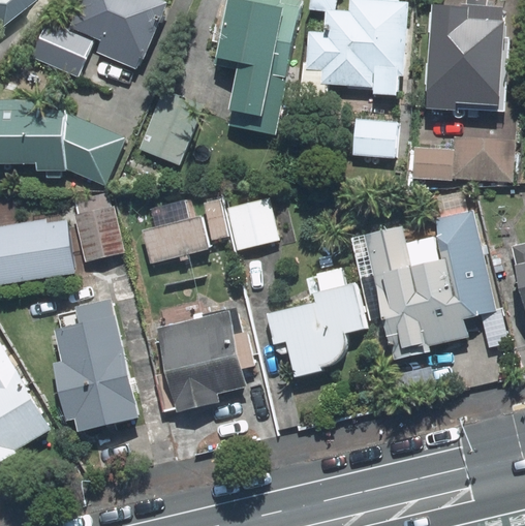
[(0,21),(27,0),(0,0),(0,21)]
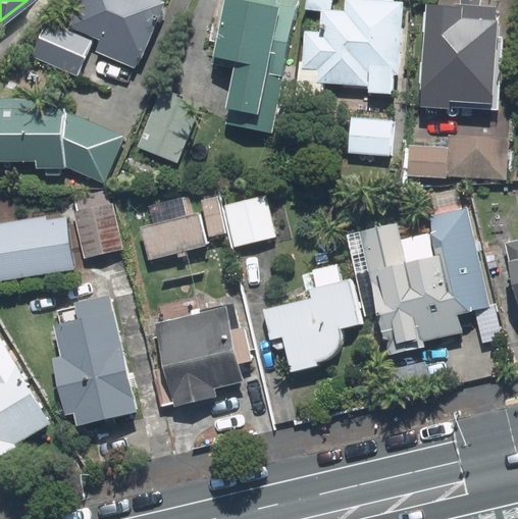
[(95,52),(134,68),(138,57),(142,58),(166,2),(161,0),(83,0),(71,29),(100,41),(95,52)]
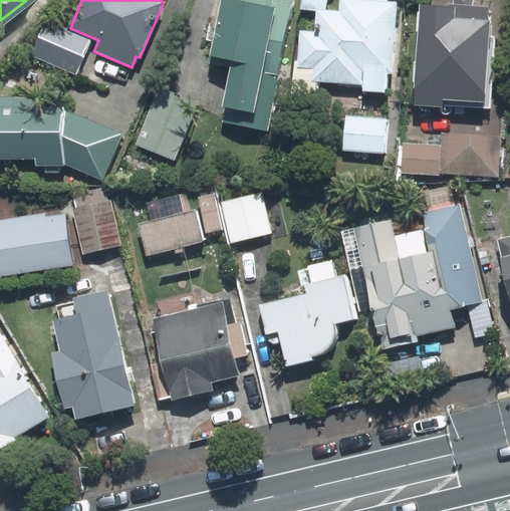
[(220,0),(209,63),(233,68),(222,122),(268,131),(293,0),(220,0)]
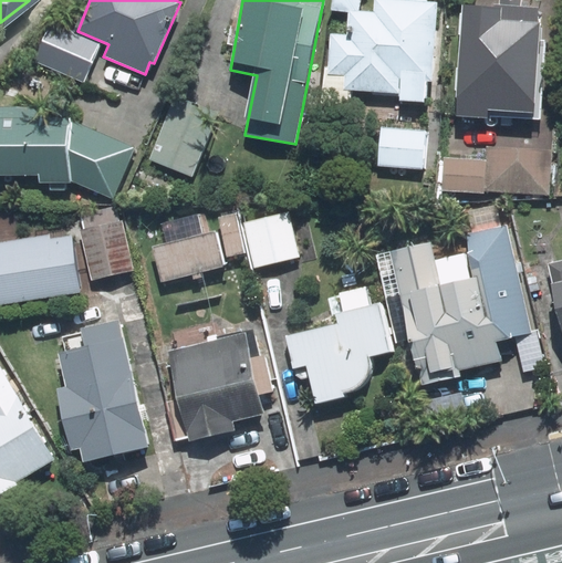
[(343,90),(368,91),(367,92),(402,94),(401,101),(426,103),(426,96),(432,96),(437,1),(416,0),(374,0),(374,11),(347,10),(346,34),(330,33),(328,73),(343,74),(343,90)]
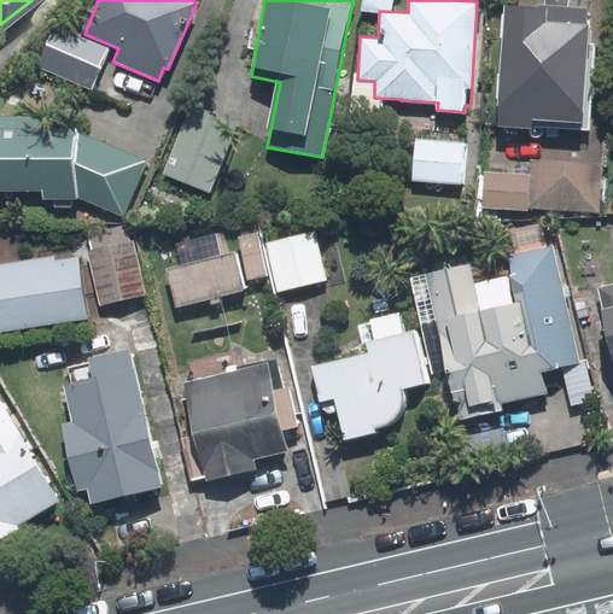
[(362,0),(362,7),(392,10),(393,0),(362,0)]
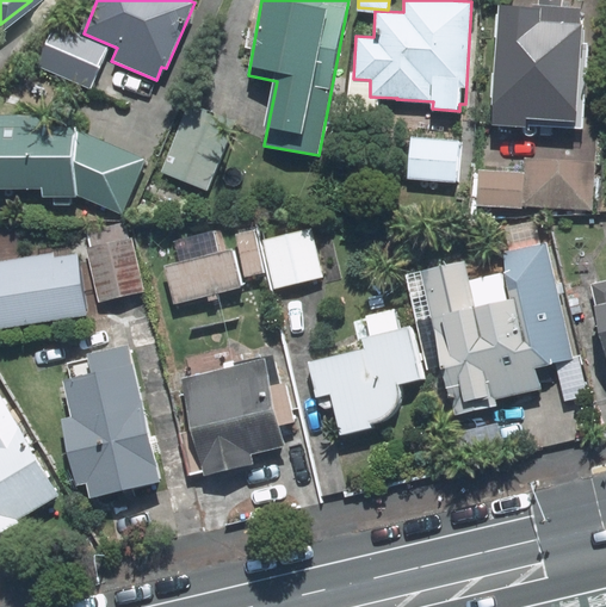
[(530,119),(580,123),(587,10),(533,6),(533,8),(501,6),(494,125),(529,128),(530,119)]
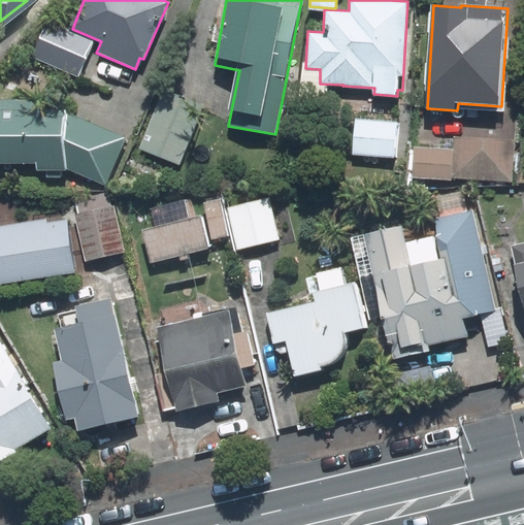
[(77,76),(91,40),(45,23),(32,59),(77,76)]
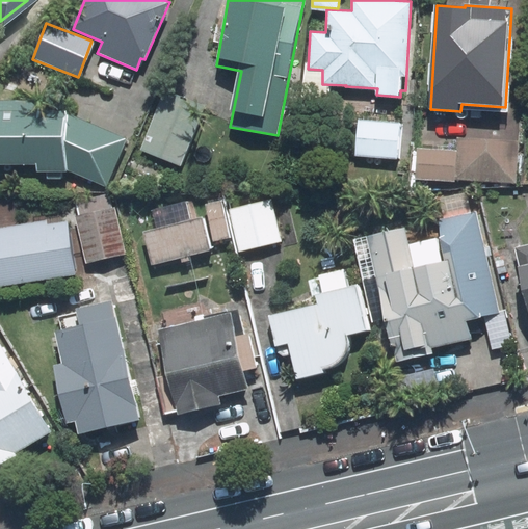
[(204,106),(163,89),(139,149),(180,165),(204,106)]
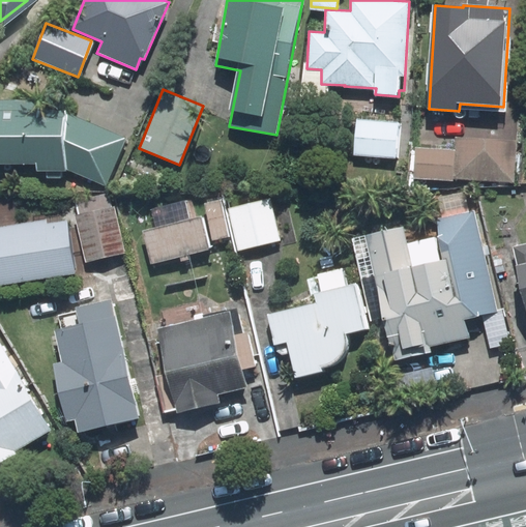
[(66,172),(66,171),(105,186),(125,138),(67,114),(67,100),(0,99),(0,163),(37,164),(37,171),(66,172)]
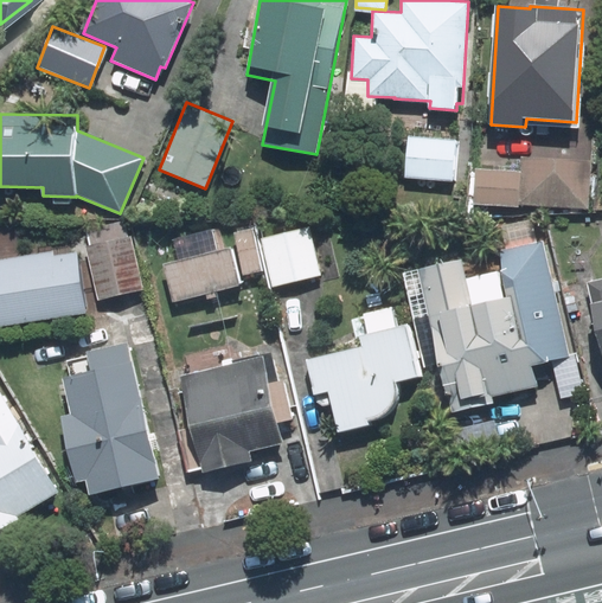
[(452,181),(455,140),(405,135),(402,178),(452,181)]
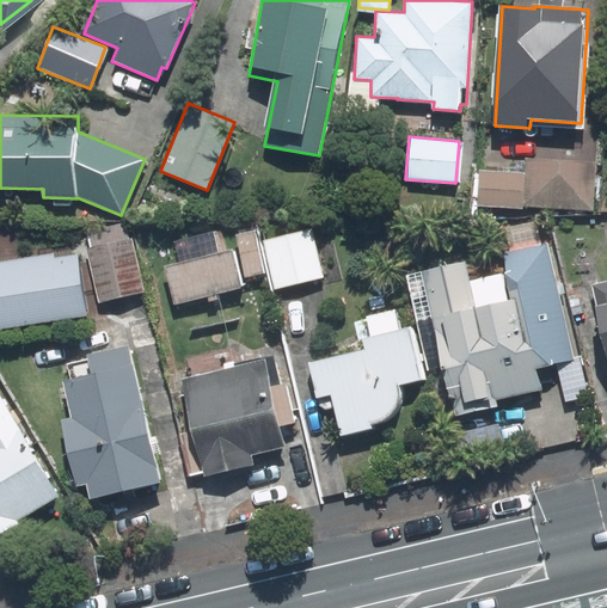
[(525,158),(523,172),(479,170),(477,206),(522,208),(522,204),(593,209),(596,163),(525,158)]
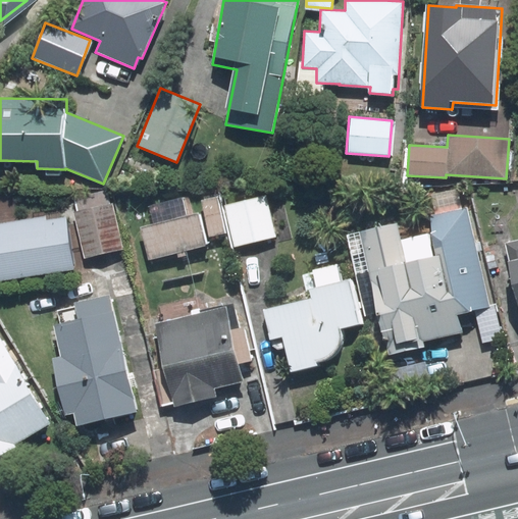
[(275,236),(265,195),(223,205),(234,246),(275,236)]
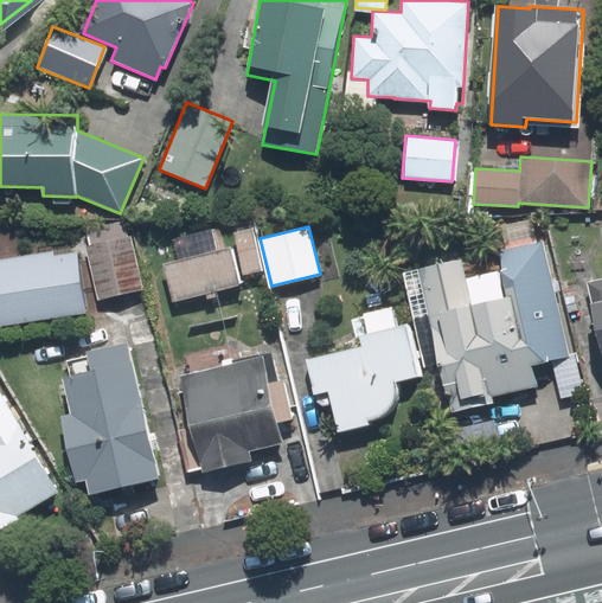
[(251,228),(232,231),(241,275),(260,271),(251,228)]
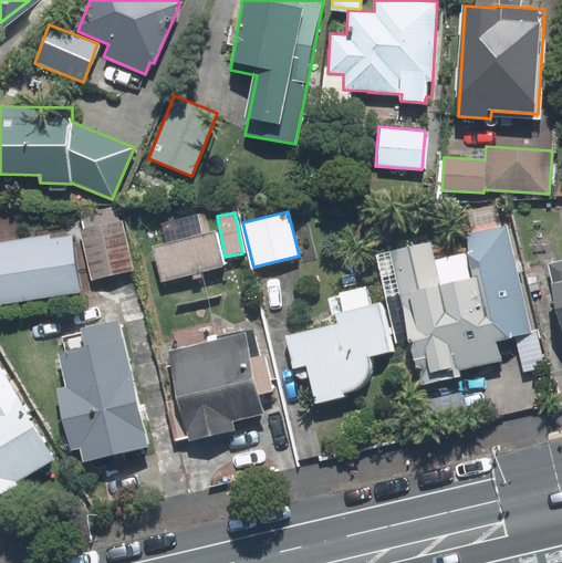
[(133,270),(122,220),(80,229),(91,279),(133,270)]
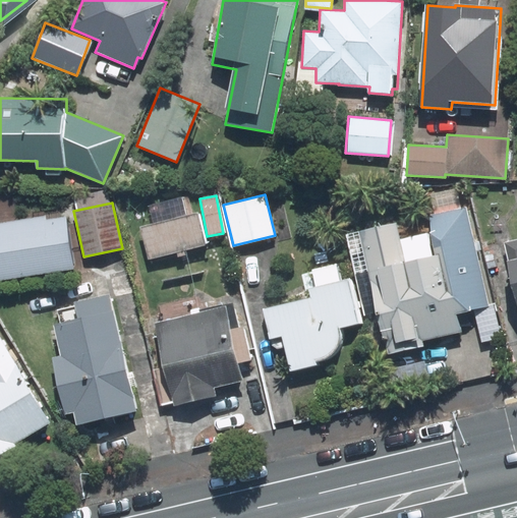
[(492,303),(469,204),(428,213),(440,263),(409,270),(406,256),(368,266),(388,351),(426,343),(425,338),(463,330),(459,311),(492,303)]
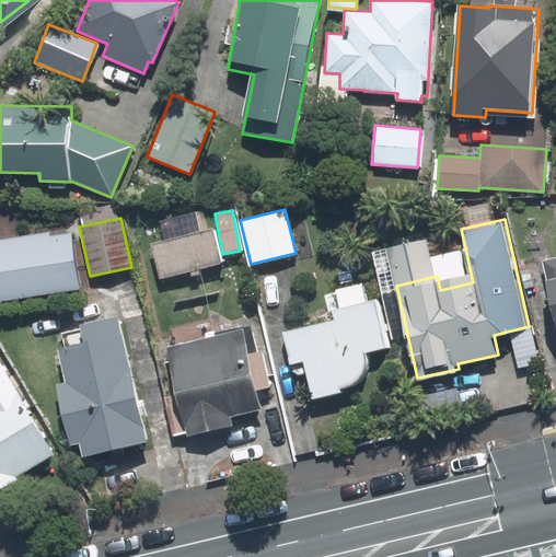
[(222,264),(212,228),(151,244),(160,279),(222,264)]
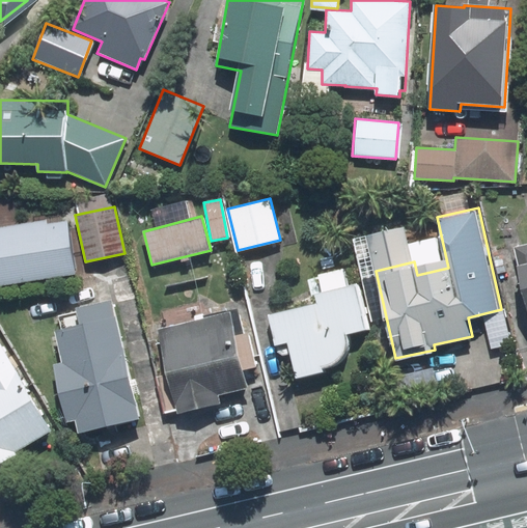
[(0,285),(76,275),(67,221),(48,223),(47,220),(0,226),(0,285)]
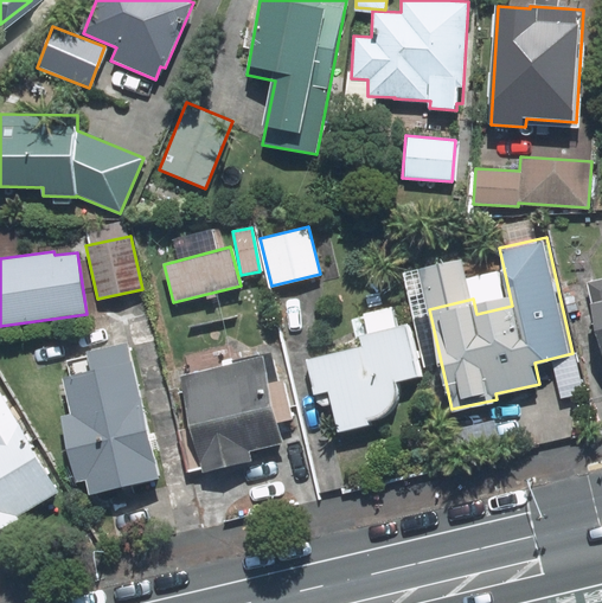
[(601,300),(591,302),(601,345),(601,300)]
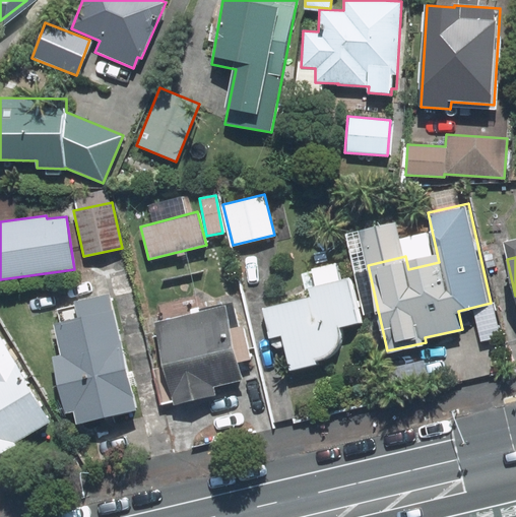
[(349,276),(309,284),(311,295),(261,306),(269,335),(281,334),(288,368),(317,361),(316,358),(323,357),(328,353),(335,347),(339,341),(340,335),(340,330),(339,325),(362,319),(349,276)]
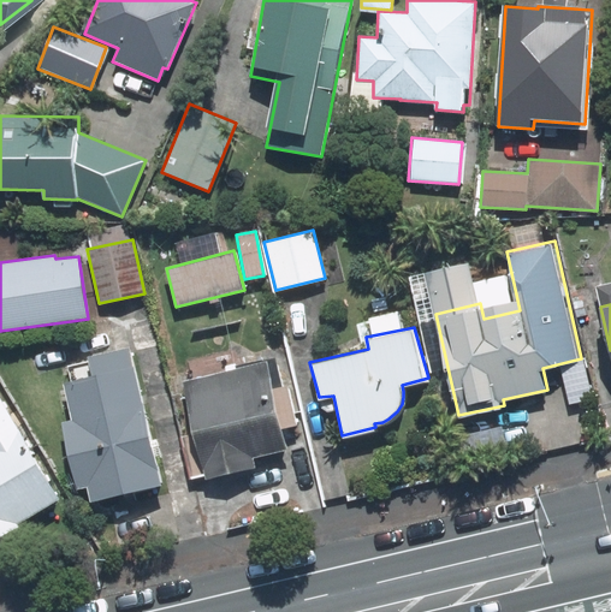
[(277,356),(184,379),(193,431),(182,434),(190,475),(206,471),(208,476),(257,464),(255,455),(291,446),(289,438),(297,432),(298,428),(300,419),(290,382),(284,384),(277,356)]
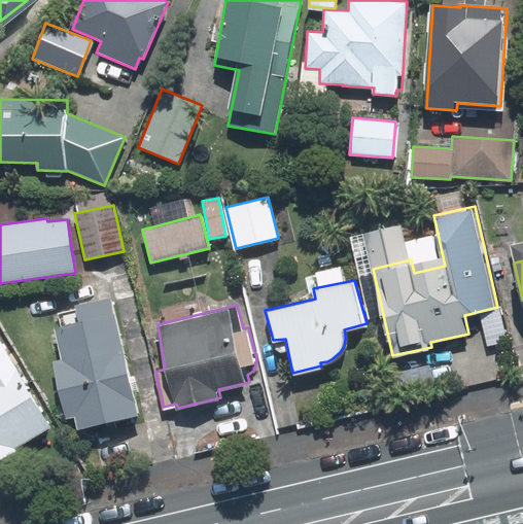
[(66,415),(75,413),(77,426),(139,413),(117,312),(55,325),(61,356),(54,358),(66,415)]
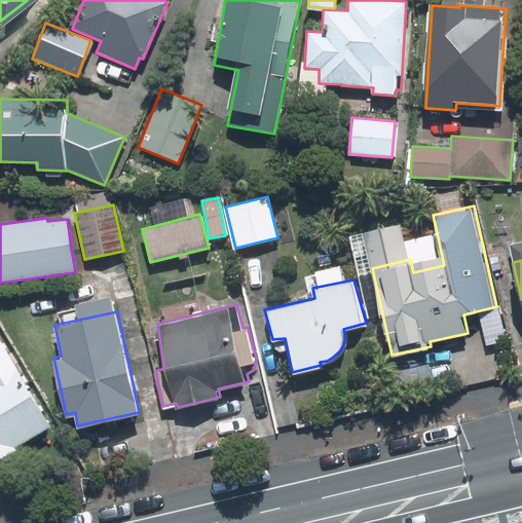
[(16,364),(0,373),(0,457),(17,448),(15,445),(51,423),(16,364)]
